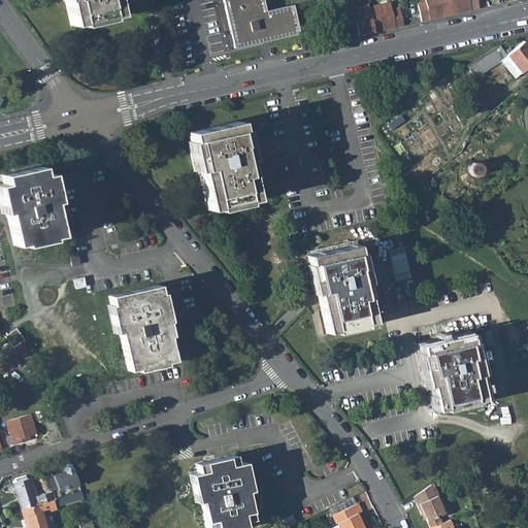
[(59,0),(65,25),(74,23),(74,25),(107,18),(106,14),(114,12),(111,0),(59,0)]
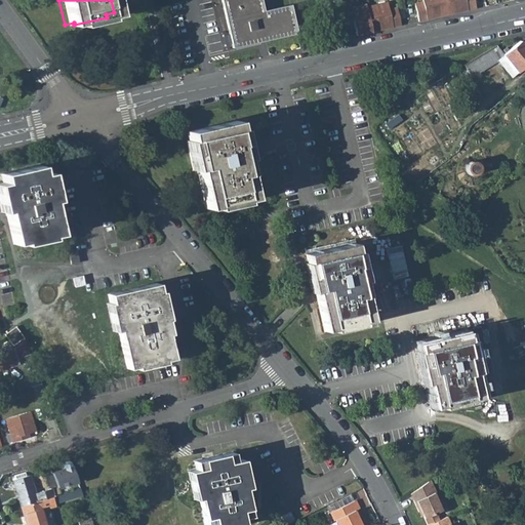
[(268,40),(294,34),(288,6),(260,12),(257,0),(218,0),(230,49),(268,40)]
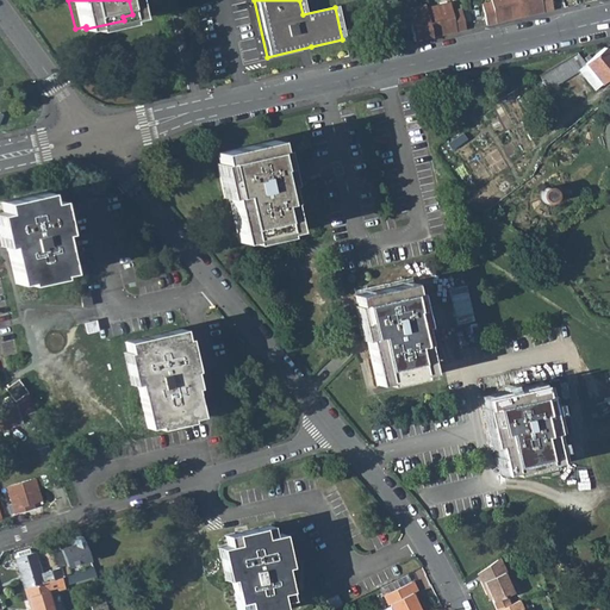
[(551,10),(548,0),(489,0),(489,1),(480,4),(484,25),(551,10)]
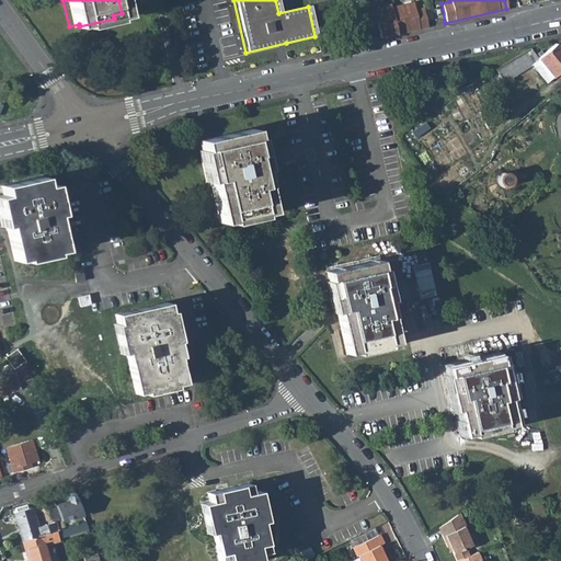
[(376,26),(378,38),(426,27),(422,9),(414,10),(412,3),(389,8),(389,6),(371,9),(370,7),(363,9),(367,29),(376,26)]
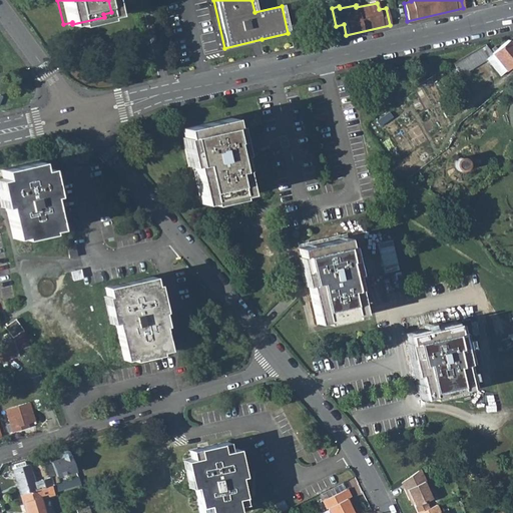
[(499,62),(506,71),(512,65),(512,45),(509,40),(493,54),(499,62)]
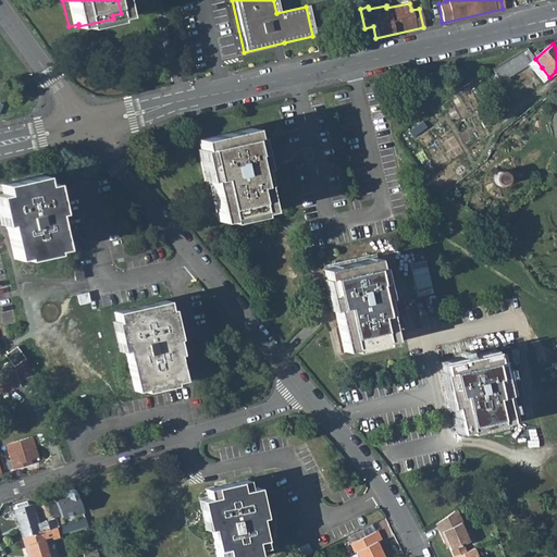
[(527,48),(472,79),(467,84),(472,88),(494,74),(498,82),(527,63),(527,64),(529,63),(535,59),(527,48)]
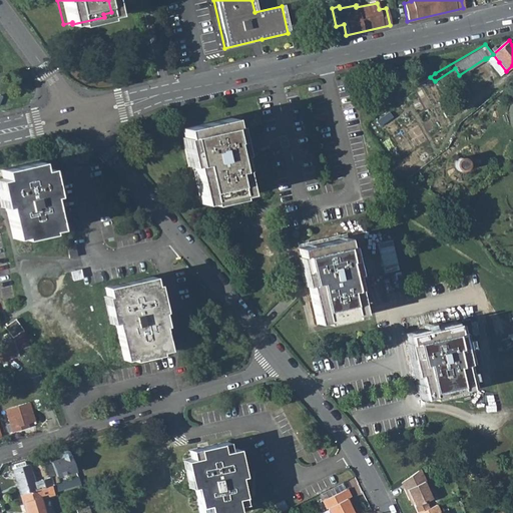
[(487,58),(493,66),(499,62),(493,54),(487,58)]
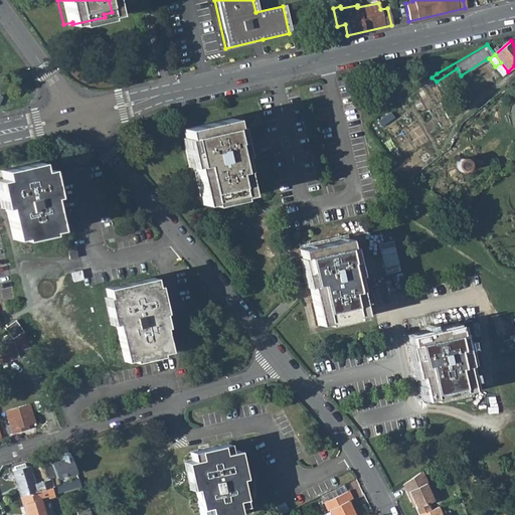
[(503,76),(508,71),(501,62),(495,66),(503,76)]
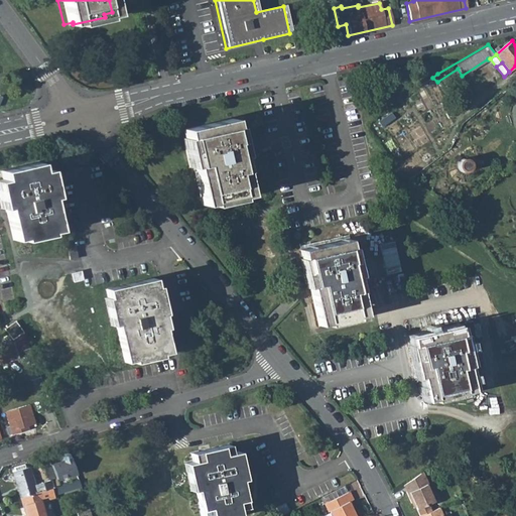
[(438,83),(437,82),(432,78),(421,85),(427,92),(438,83)]
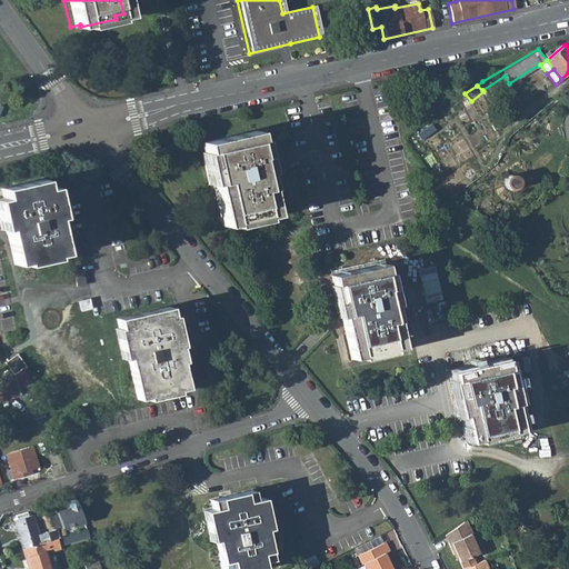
[(490,100),(483,91),(471,101),(478,110),(490,100)]
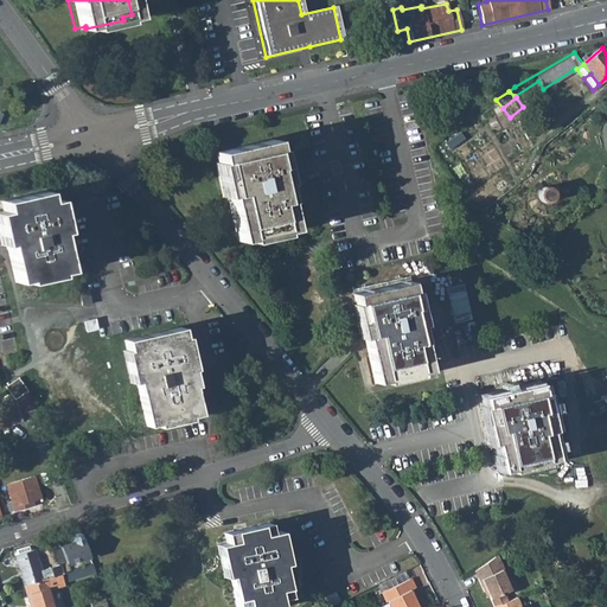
[(529,115),(523,107),(510,117),(516,126),(529,115)]
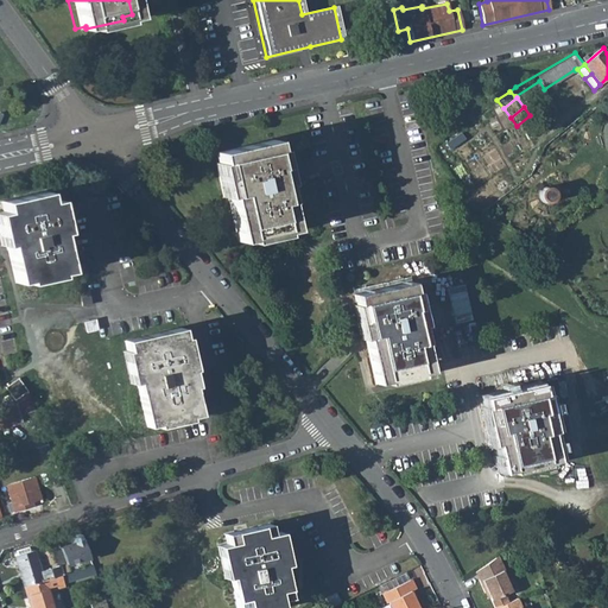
[(474,143),(494,127),(481,109),(480,109),(462,124),(463,126),(462,127),(474,143)]
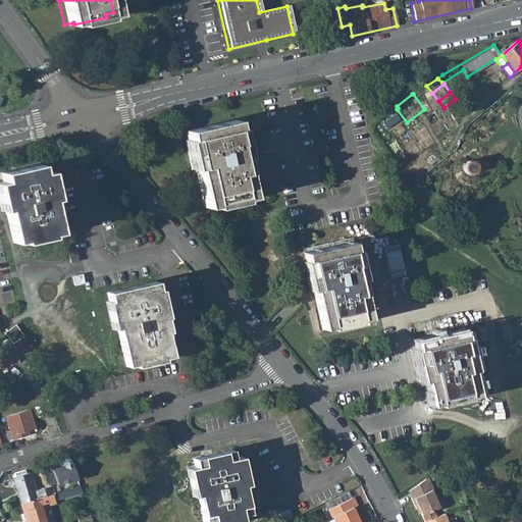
[(460,106),(455,99),(444,108),(449,115),(460,106)]
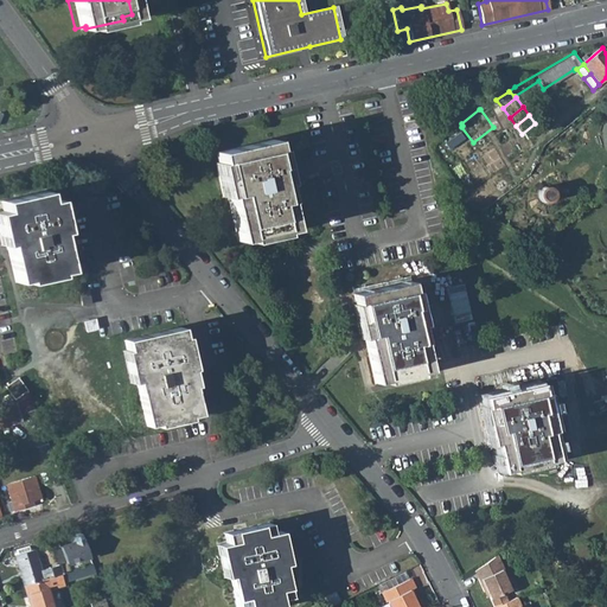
[(542,132),(535,123),(522,134),(529,142),(542,132)]
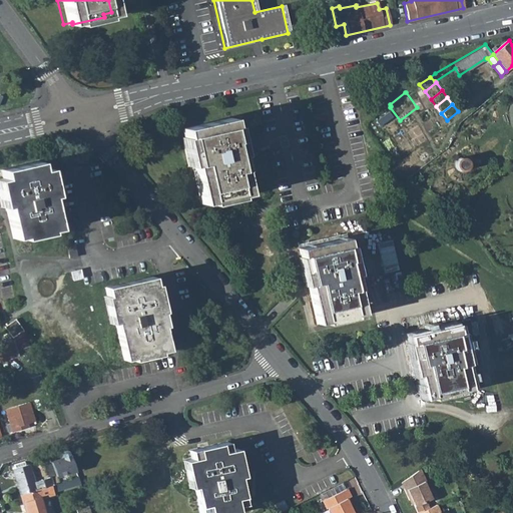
[(235,124),(232,124),(230,116),(182,128),(183,135),(181,136),(188,165),(190,164),(199,202),(206,201),(206,204),(238,196),(237,194),(246,192),(241,167),(242,167),(238,153),(242,153),(238,138),(235,124)]
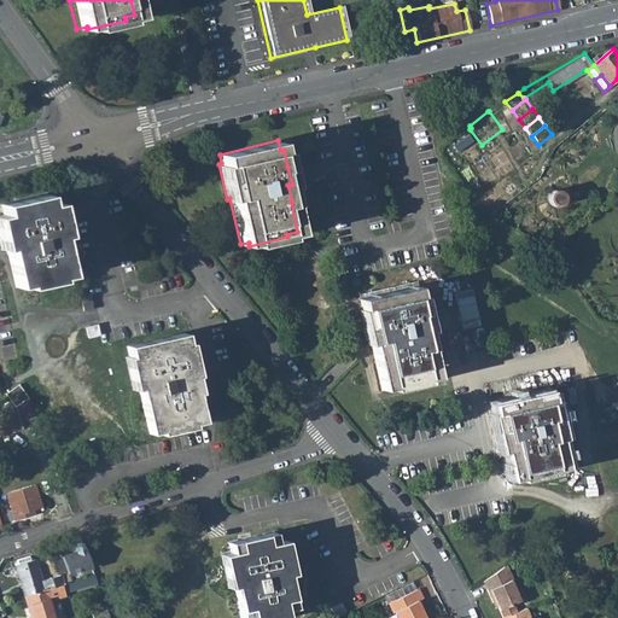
[(444,145),(438,150),(444,158),(450,153),(444,145)]
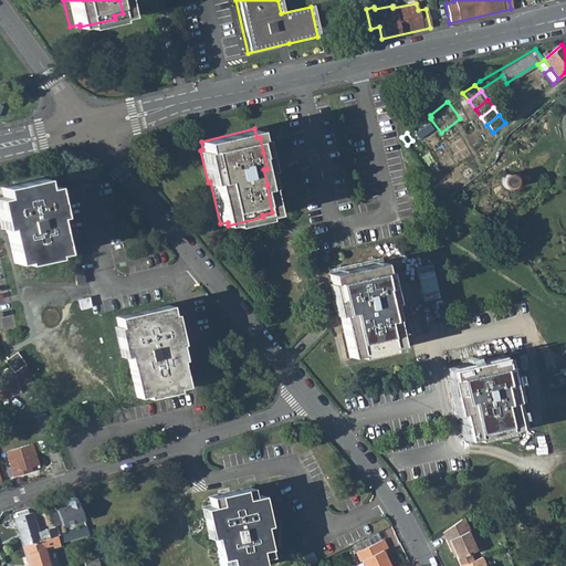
[(456,181),(446,167),(431,178),(442,192),(456,181)]
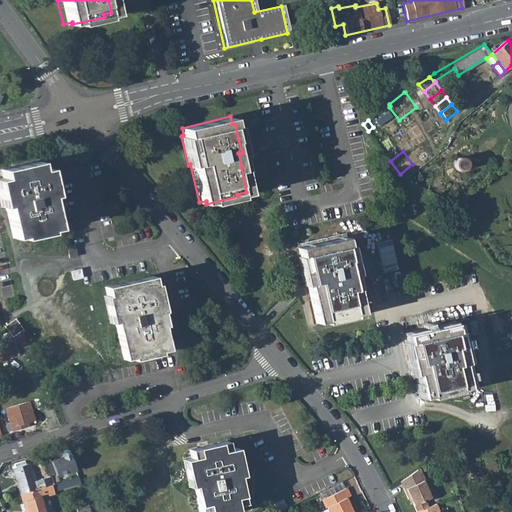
[(465,156),(463,156),(461,156),(459,157),(458,158),(456,159),(456,161),(455,163),(455,166),(457,168),(458,169),(459,170),(460,171),(463,171),(465,171),(467,170),(468,169),(470,168),(471,165),(471,163),(470,161),(470,160),(469,158),(467,157),(465,156)]
